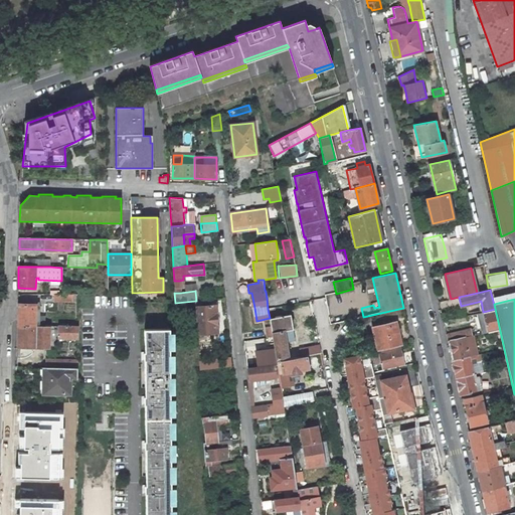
[(36,304),(18,304),(18,325),(35,326),(36,304)]
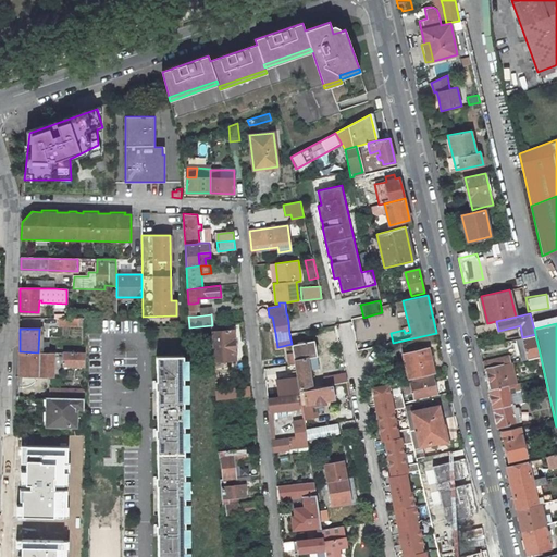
[(42,329),(39,329),(38,353),(48,353),(48,342),(41,342),(42,329)]
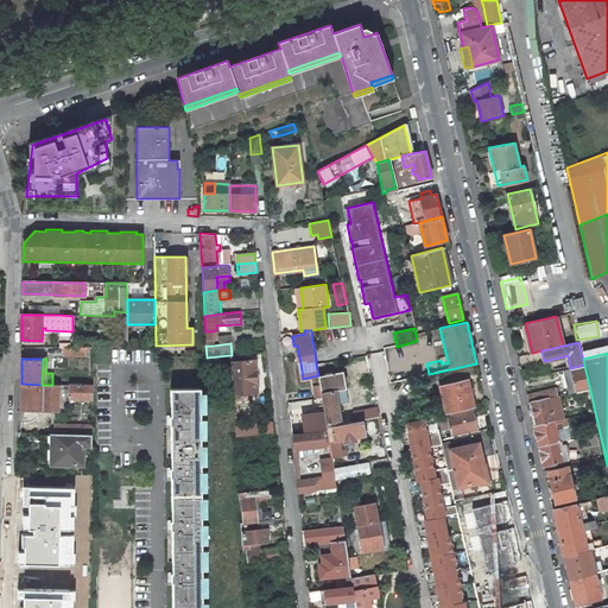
[(235,362),(234,360),(230,360),(233,394),(258,392),(255,361),(235,362)]
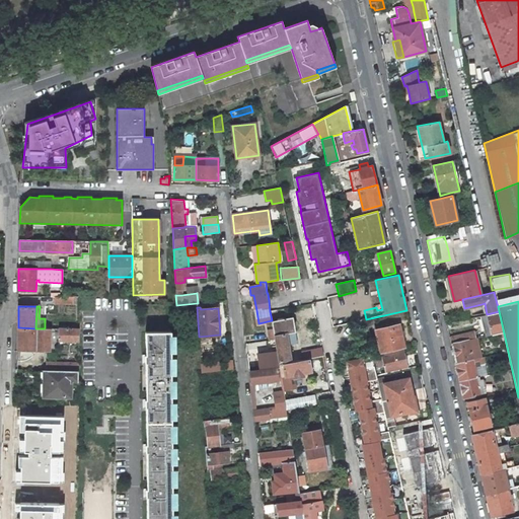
[(277,309),(270,311),(272,320),(273,329),(275,339),(277,352),(278,362),(279,362),(291,359),(287,334),(296,332),(293,316),(279,319),(277,309)]
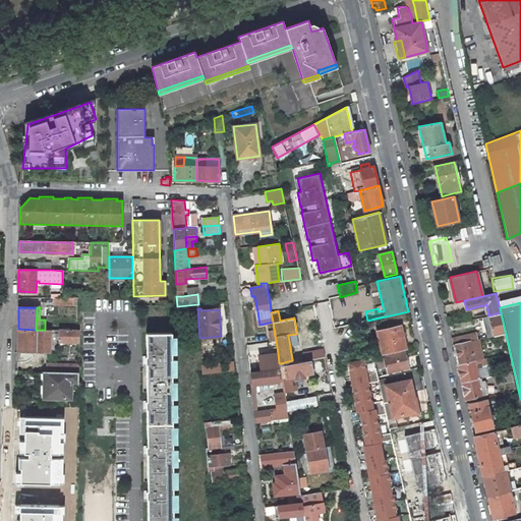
[(483,316),(486,334),(493,333),(494,336),(506,333),(505,332),(501,312),(488,315),(485,315),(483,316)]
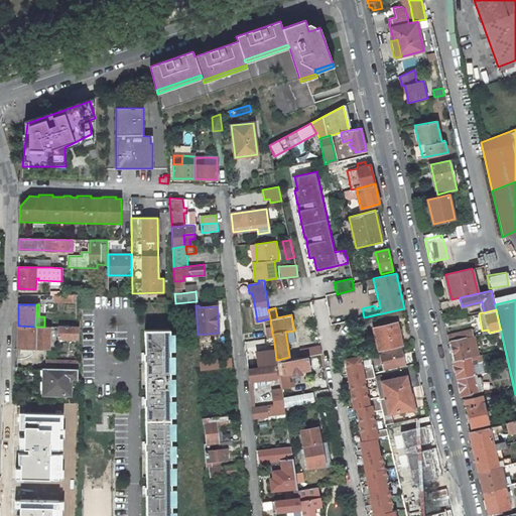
[(380,351),(403,345),(397,323),(374,329),(380,351)]
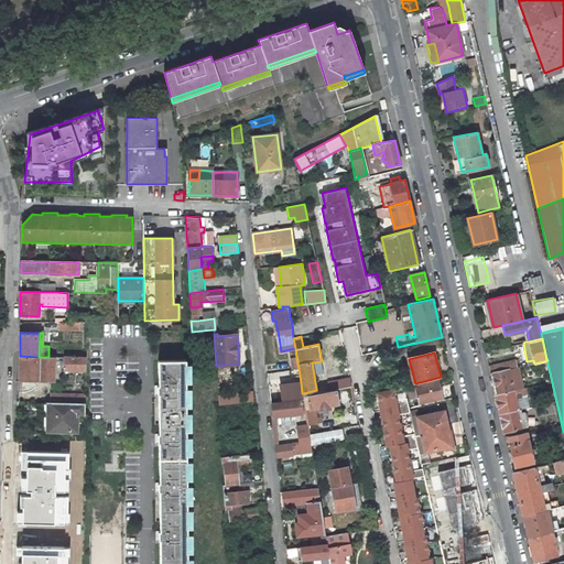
[(39,357),(20,356),(20,380),(36,380),(54,381),(54,357),(49,357),(39,357)]
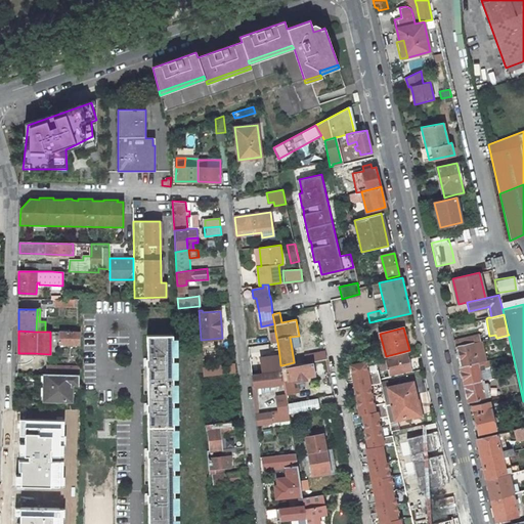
[(80,344),(80,333),(59,332),(59,340),(59,344),(80,344)]
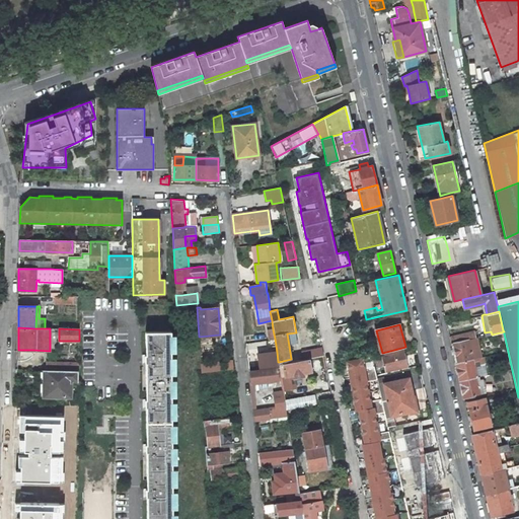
[(451,343),(473,338),(476,338),(474,330),(449,337),(451,343)]
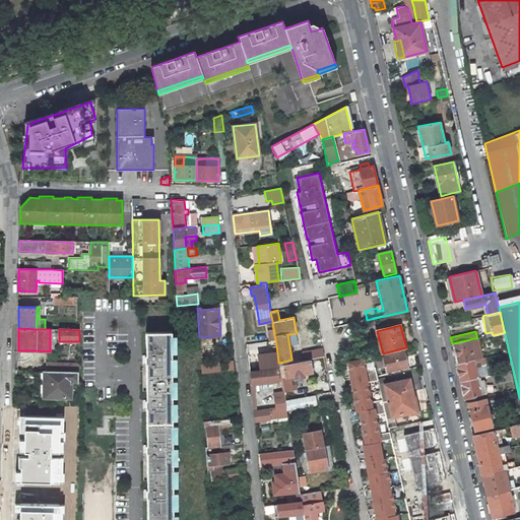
[(173,519),(172,332),(146,332),(146,354),(145,354),(145,364),(146,364),(146,400),(145,400),(145,408),(146,408),(147,445),(146,445),(145,453),(147,453),(147,490),(146,490),(146,498),(147,498),(147,519),(173,519)]
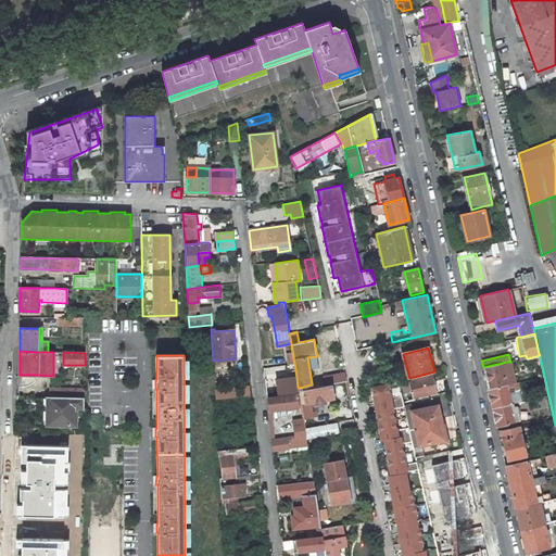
[(483,367),(488,389),(506,384),(504,376),(510,375),(507,362),(483,367)]
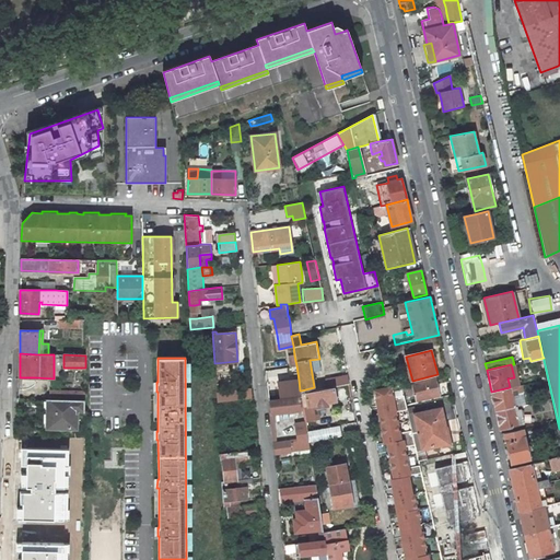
[(217,394),(225,392),(224,376),(216,377),(217,394)]
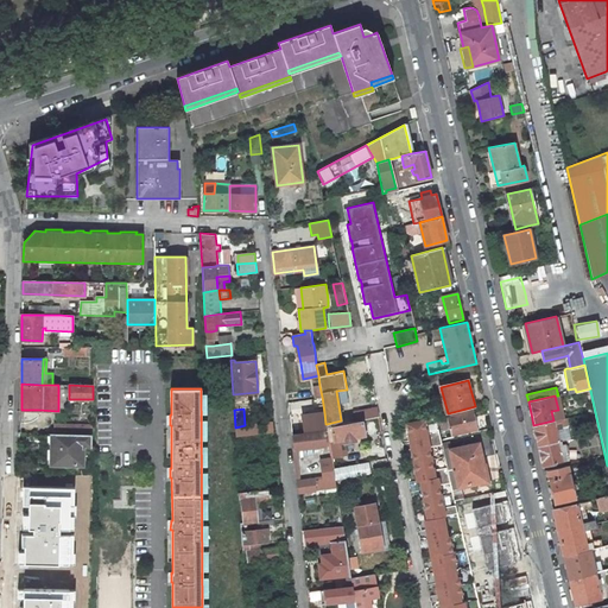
[(378,417),(377,409),(354,413),(355,422),(361,420),(378,417)]
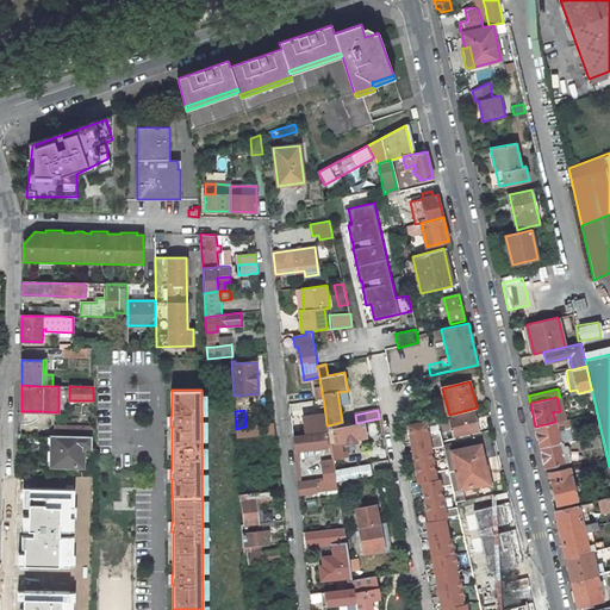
[(39,411),(22,411),(20,423),(26,424),(29,423),(36,421),(39,418),(39,411)]
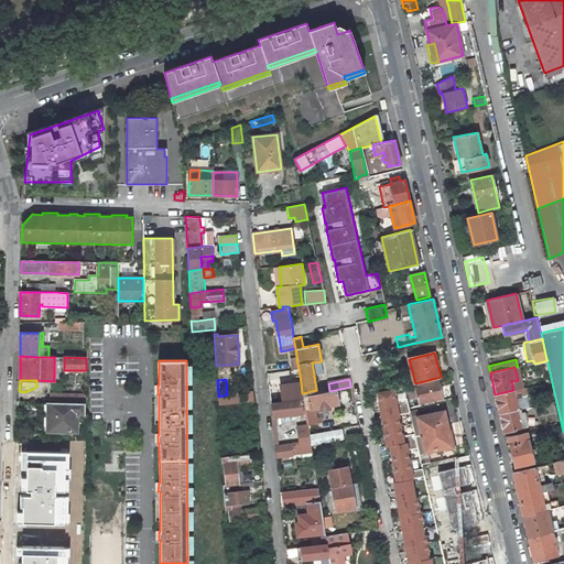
[(420,404),(443,399),(438,380),(415,386),(418,398),(420,404)]
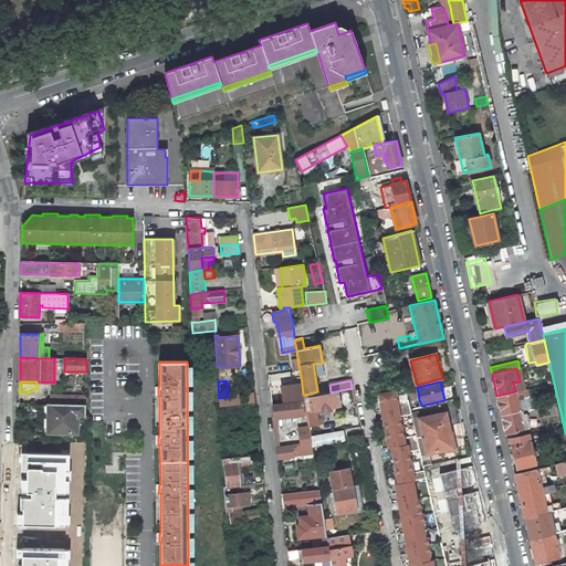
[(303,395),(302,384),(281,387),(283,404),(304,400),(305,400),(304,397),(304,395),(303,395)]
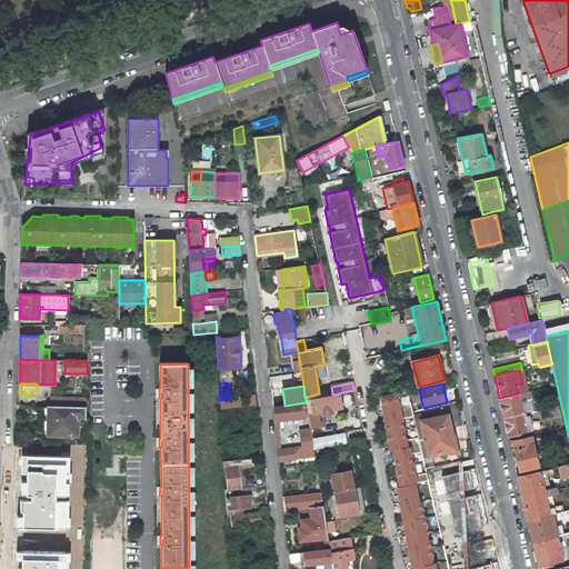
[(421,401),(419,389),(412,391),(416,403),(421,401)]
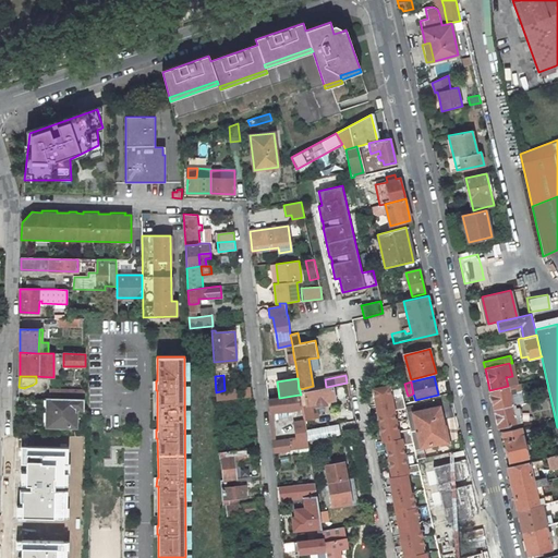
[(508,386),(489,390),(494,410),(516,405),(524,403),(520,384),(514,385),(508,386)]
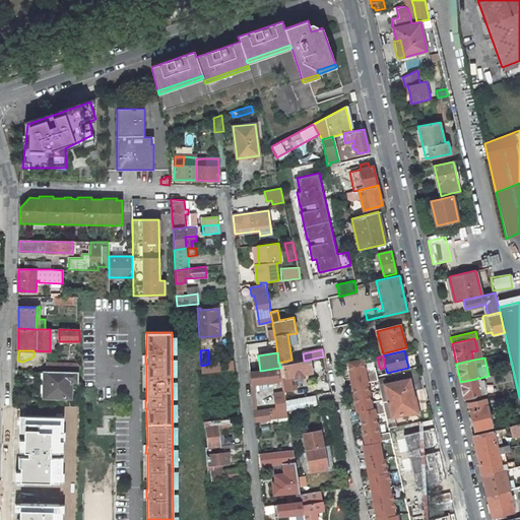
[(304,361),(279,365),(280,368),(281,378),(294,376),(304,374),(312,373),(309,360),(304,361)]
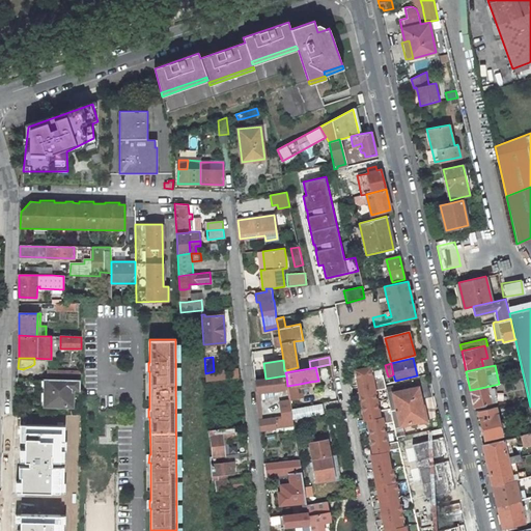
[(373,378),(371,367),(356,370),(359,387),(385,382),(384,375),(373,378)]
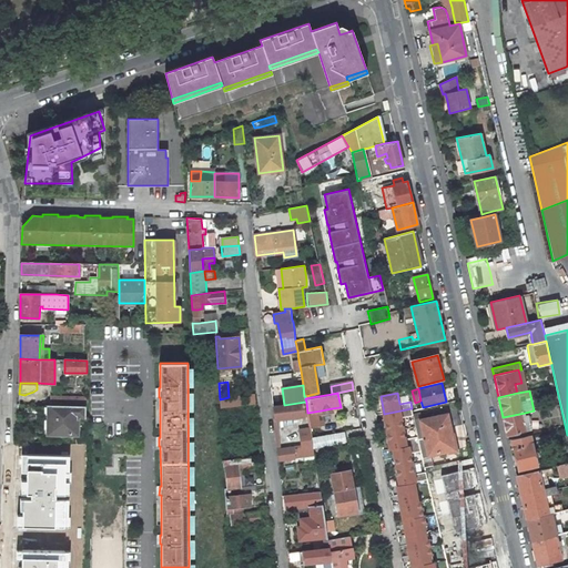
[(244,405),(243,395),(231,397),(232,406),(244,405)]
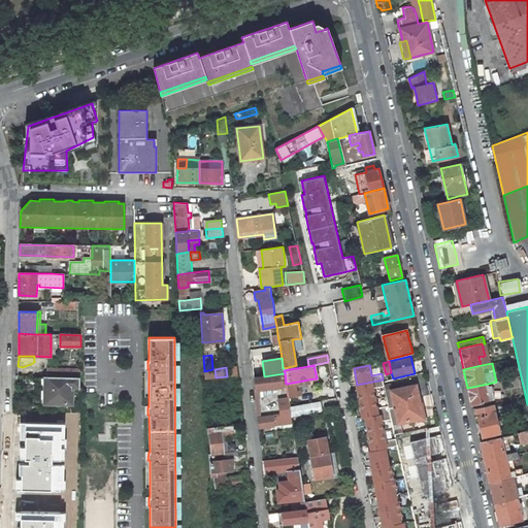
[(47,368),(46,376),(79,377),(80,369),(47,368)]
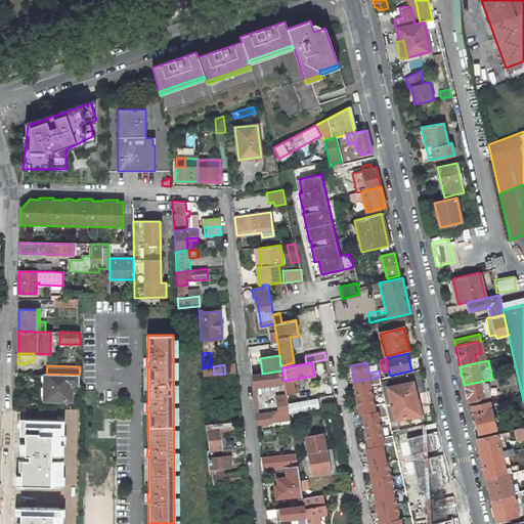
[(213,366),(211,366),(203,368),(203,376),(214,375),(213,366)]
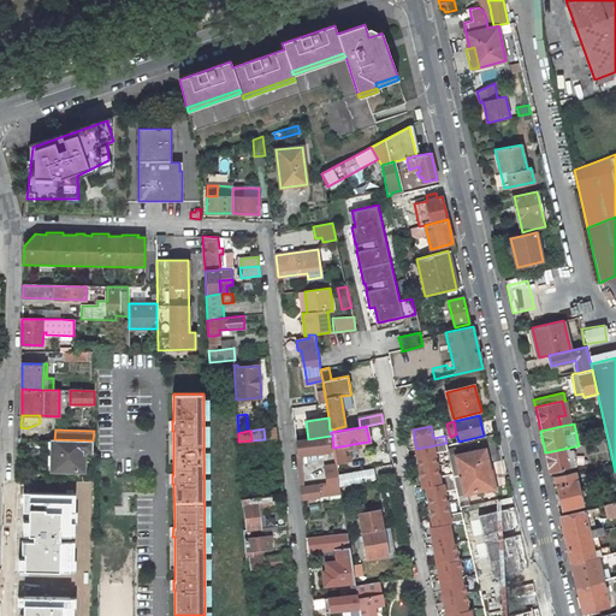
[(333,448),(332,436),(331,436),(308,439),(296,440),(297,452),(333,448)]
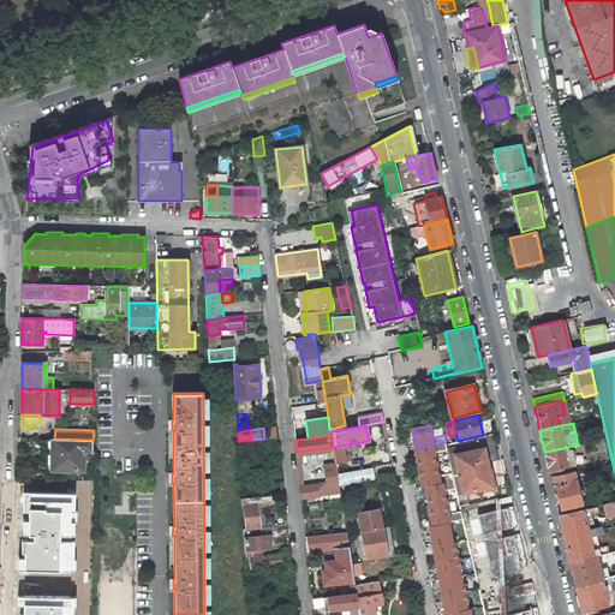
[(54,439),(53,439),(52,470),(83,471),(84,452),(93,452),(93,440),(54,439)]
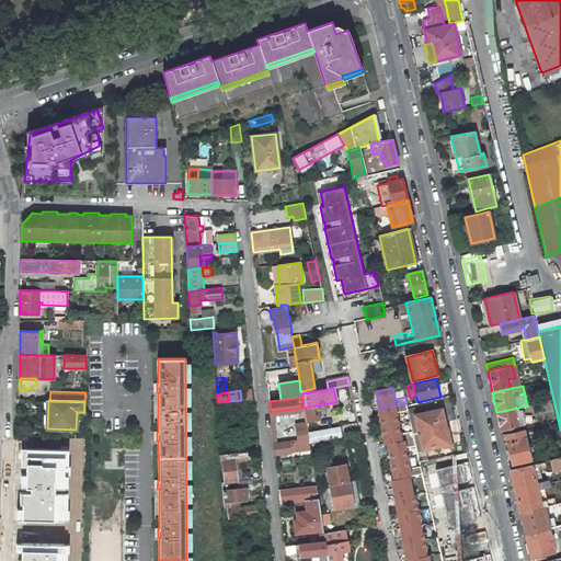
[(379,409),(382,426),(399,424),(397,413),(409,411),(407,403),(379,409)]
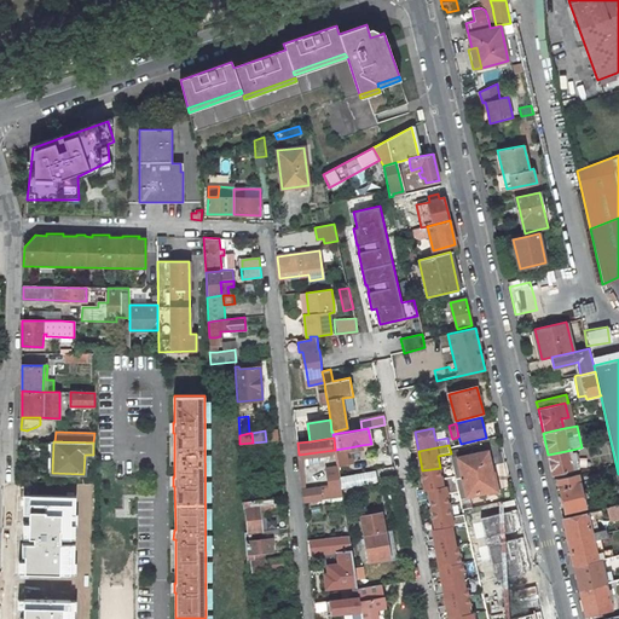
[(572,453),(572,450),(548,455),(553,474),(572,470),(571,467),(577,466),(577,461),(578,461),(576,452),(572,453)]
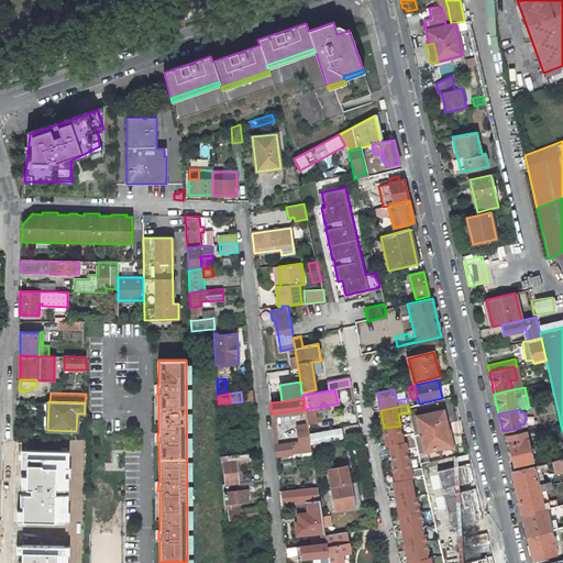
[(418,448),(419,452),(428,450),(446,446),(443,432),(448,431),(443,410),(411,417),(415,433),(416,441),(418,448)]
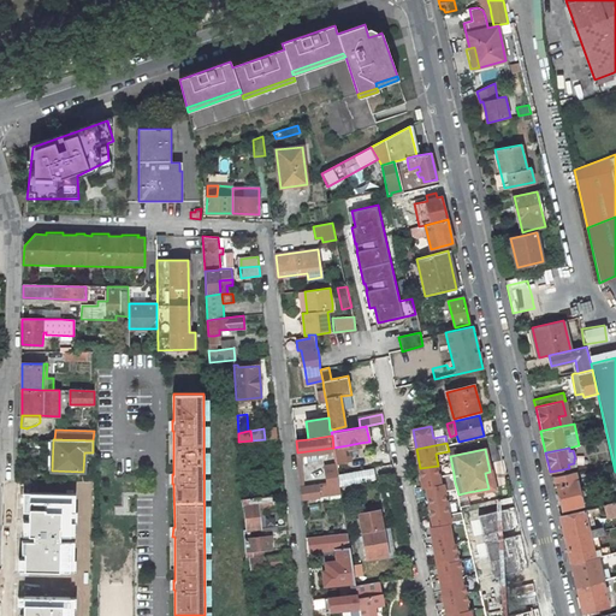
[(336,463),(344,462),(343,451),(335,452),(336,463)]
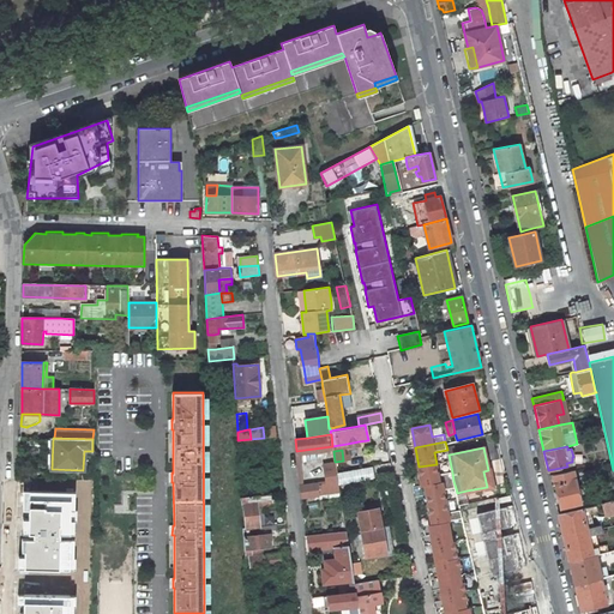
[(419,467),(422,487),(426,486),(453,481),(452,473),(439,475),(437,464),(419,467)]
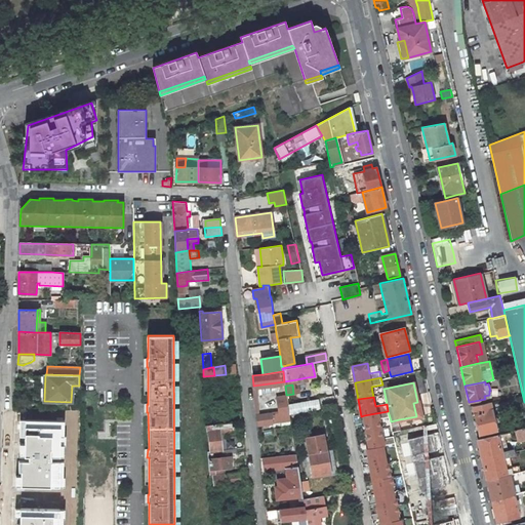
[(319,399),(287,404),(288,410),(289,414),(320,408),(319,399)]
